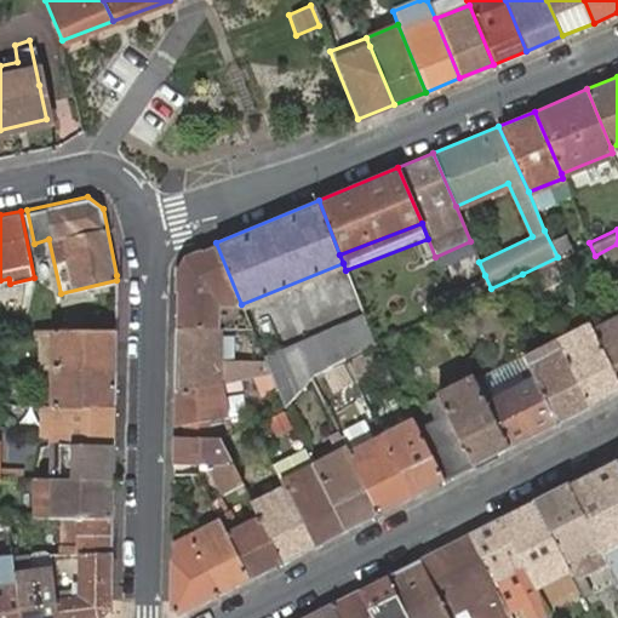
[(176,270),(175,326),(221,326),(251,326),(241,304),(216,242),(183,257),(176,270)]
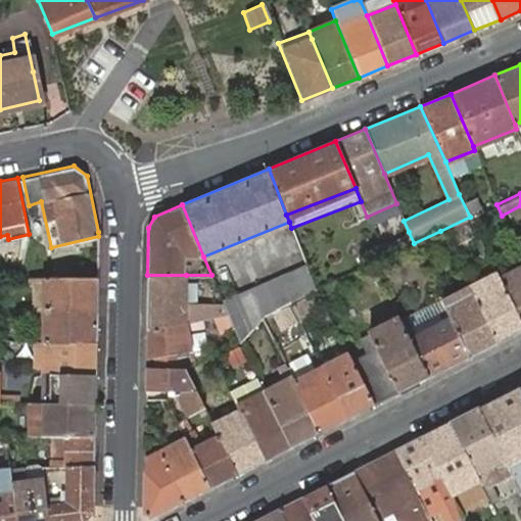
[(496,204),(470,217),(475,228),(502,216),(496,204)]
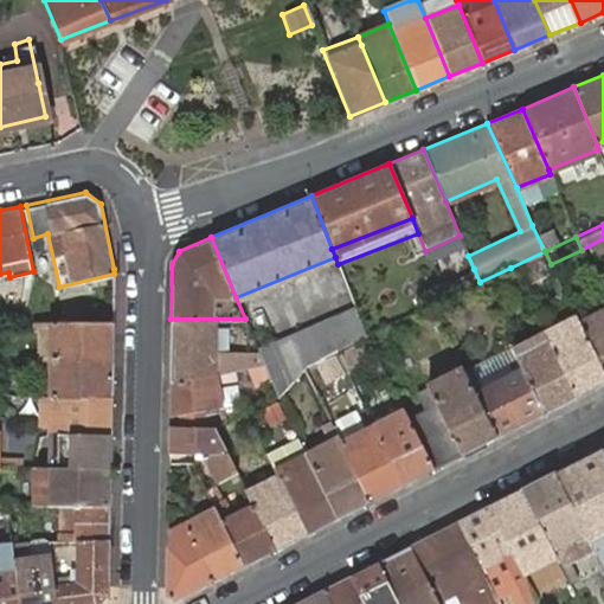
[(545,251),(511,268),(520,286),(553,269),(551,264),(545,251)]
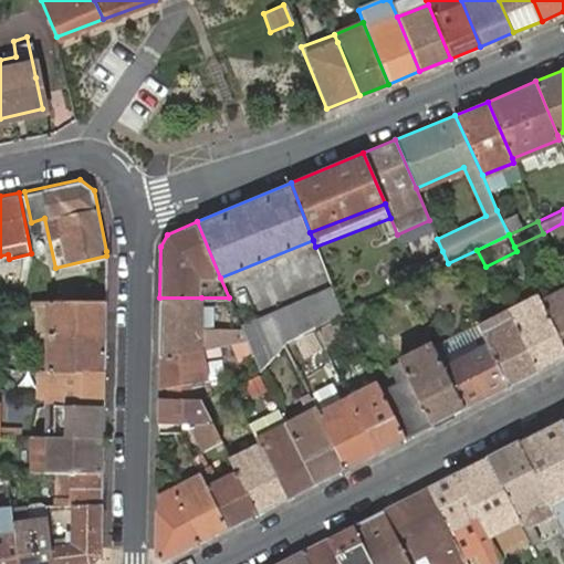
[(410,265),(416,278),(446,263),(448,263),(442,251),(410,265)]
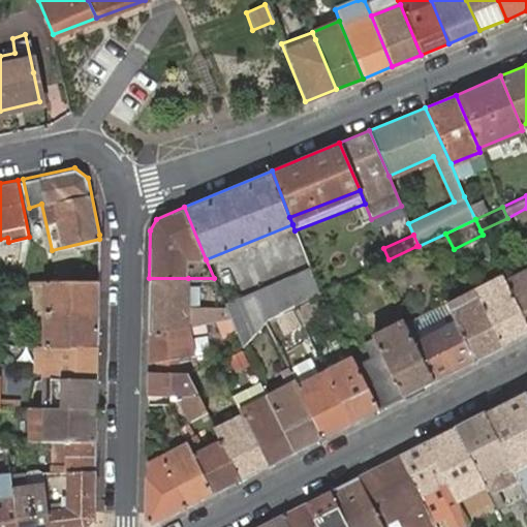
[(375,266),(370,269),(378,284),(383,281),(375,266)]
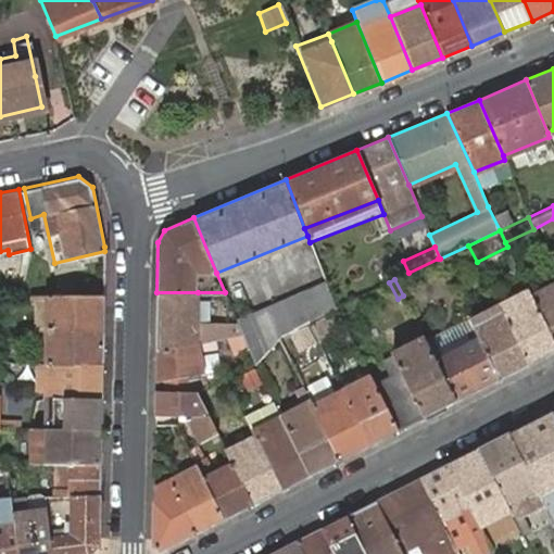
[(252,360),(253,362),(276,336),(278,334),(336,306),(326,281),(236,319),(246,342),(252,360)]
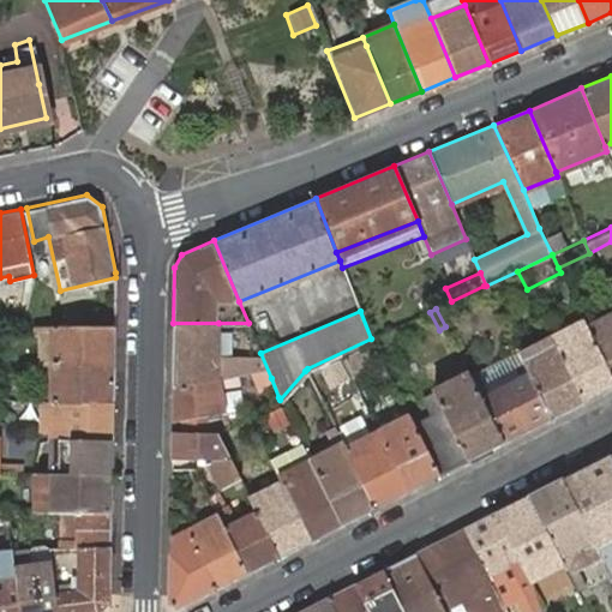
[(611,311),(587,324),(611,373),(611,311)]
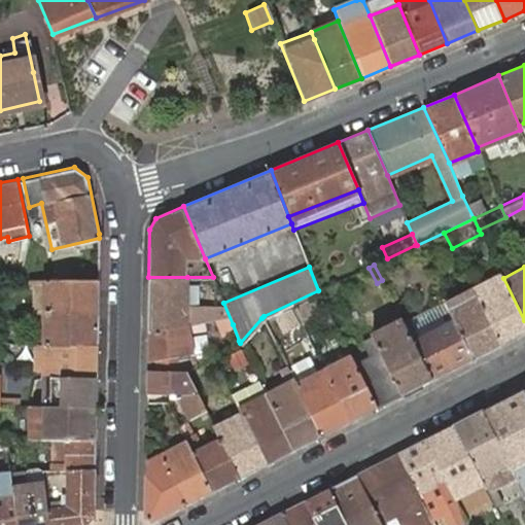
[(473,287),(501,344),(524,331),(524,320),(503,278),(500,273),(473,287)]
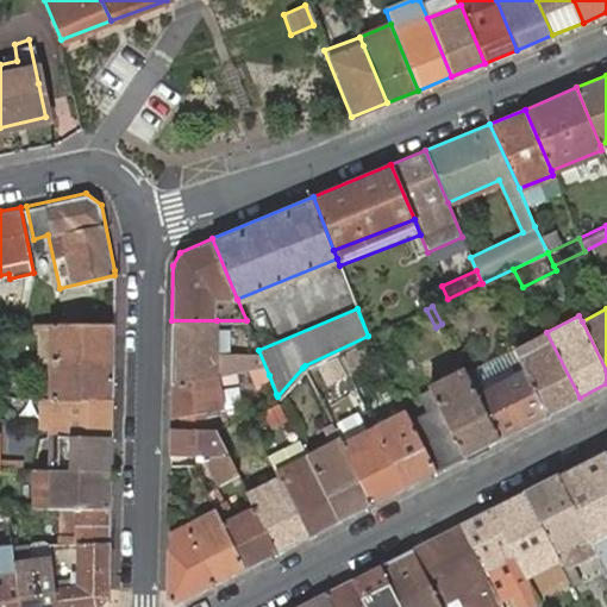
[(170,383),(216,374),(252,368),(251,357),(217,356),(217,320),(171,320),(170,383)]
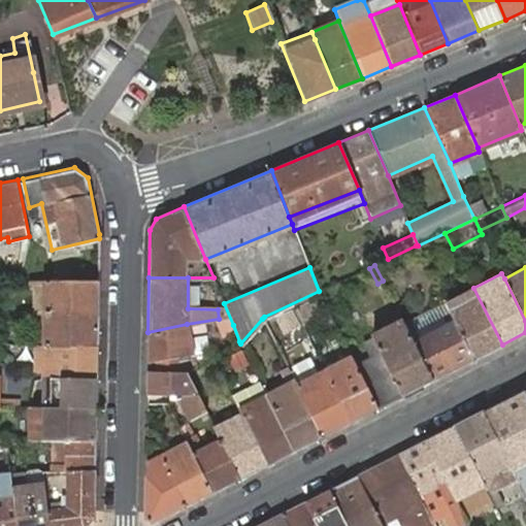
[(44,313),(44,278),(31,278),(30,314),(44,313)]
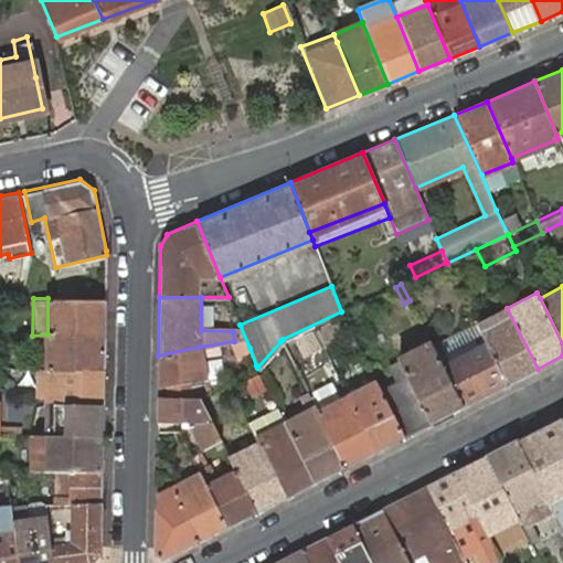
[(49,335),(105,336),(105,300),(48,298),(48,335),(49,335)]
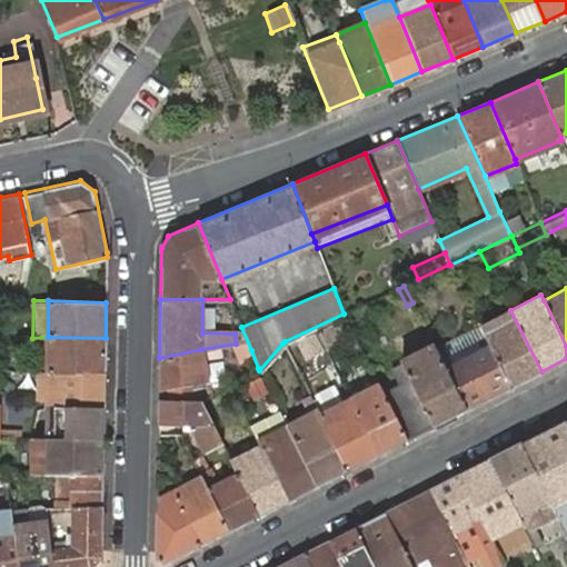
[(481,330),(510,387),(541,371),(510,310),(479,326),(481,330)]
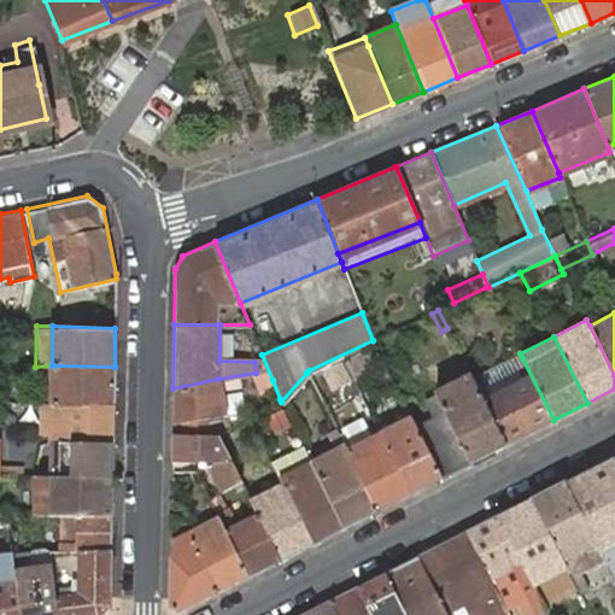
[(475,382),(505,445),(554,420),(522,358),(514,363),(523,379),(491,394),(482,379),(475,382)]
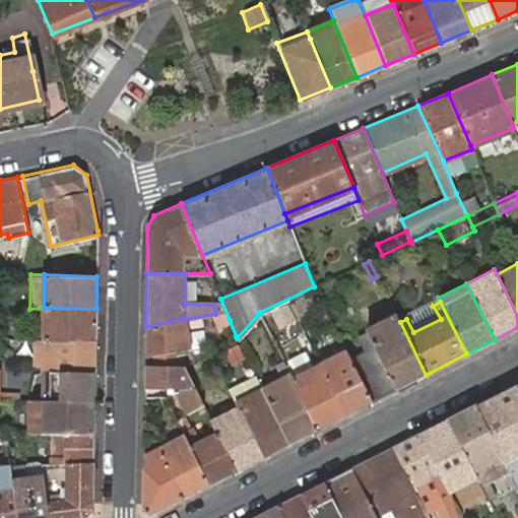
[(44,339),(95,340),(96,309),(45,308),(44,308),(44,339)]
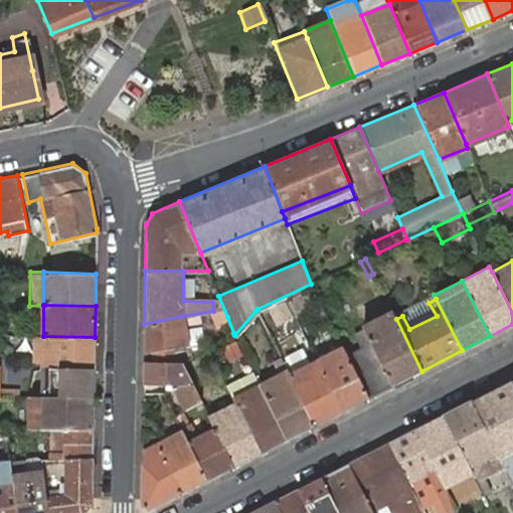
[(346,354),(369,397),(421,371),(396,319),(392,311),(362,325),(371,342),(346,354)]
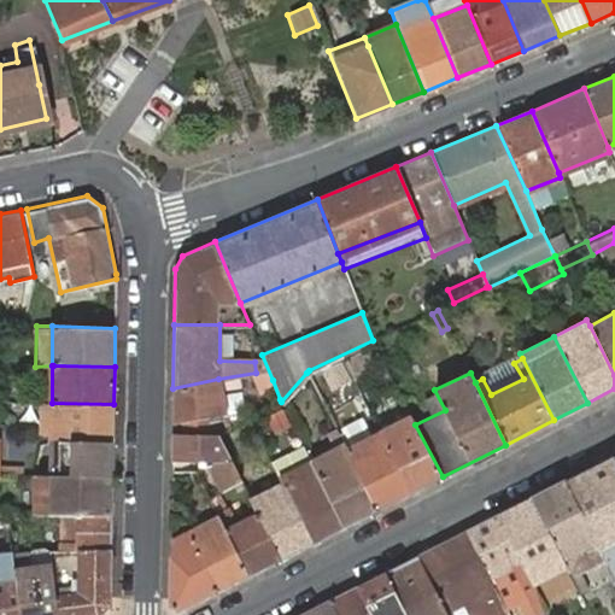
[(173,388),(171,422),(224,414),(218,379),(173,388)]
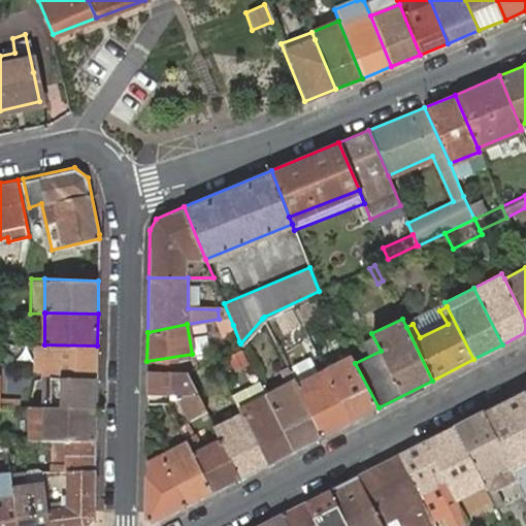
[(239,341),(233,325),(217,332),(224,349),(239,341)]
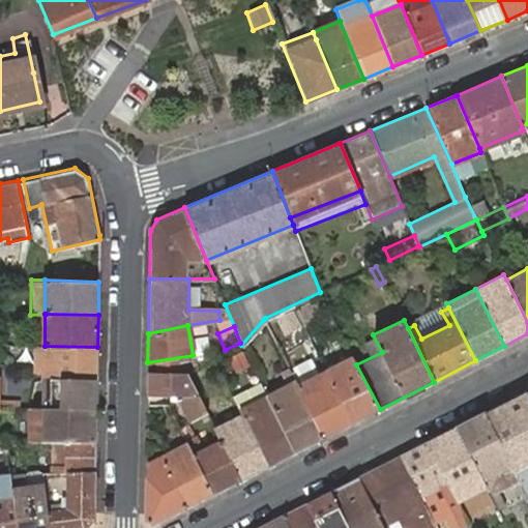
[(46,409),(95,411),(97,347),(45,346),(36,345),(36,372),(47,373),(46,409)]
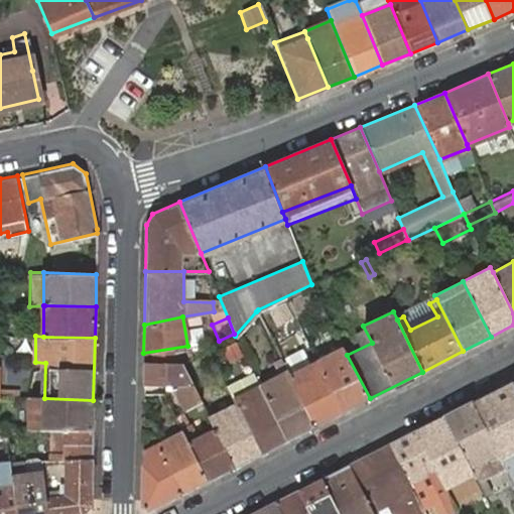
[(315,361),(341,413),(370,398),(347,355),(344,347),(315,361)]
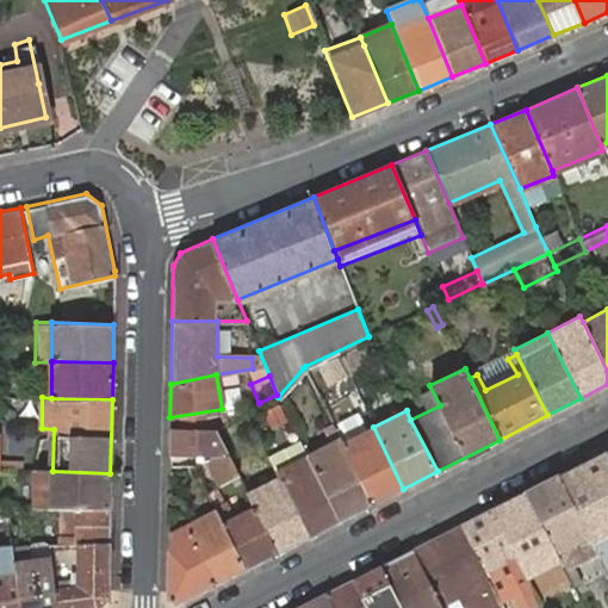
[(341,442),(372,504),(403,489),(373,427),(341,442)]
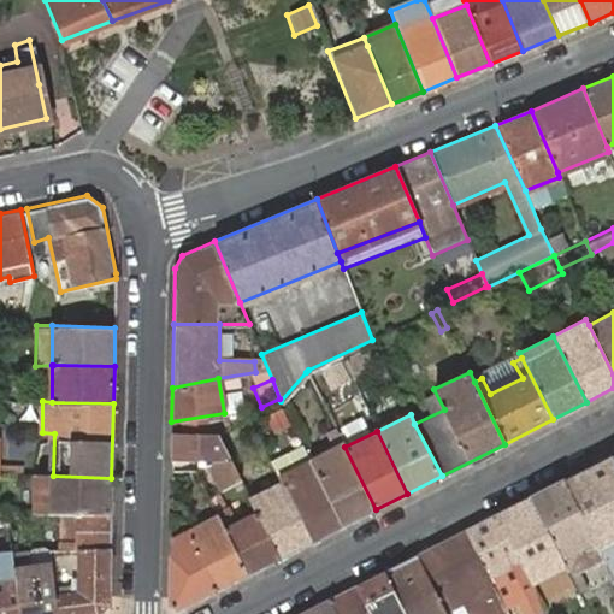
[(171,434),(170,460),(199,460),(216,493),(240,480),(218,434),(171,434)]
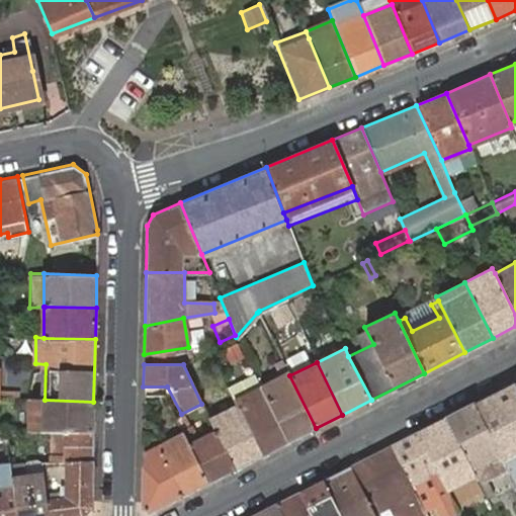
[(260,387),(288,442),(316,428),(289,375),(287,371),(260,387)]
